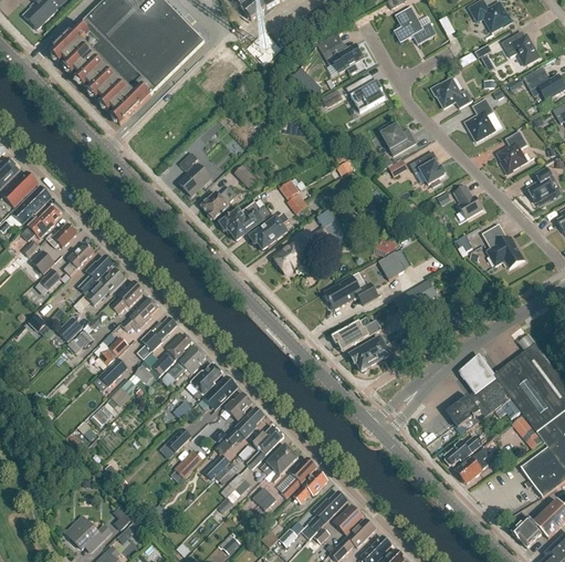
[(38,29),(58,10),(50,2),(52,0),(34,0),(37,2),(23,14),(38,29)]
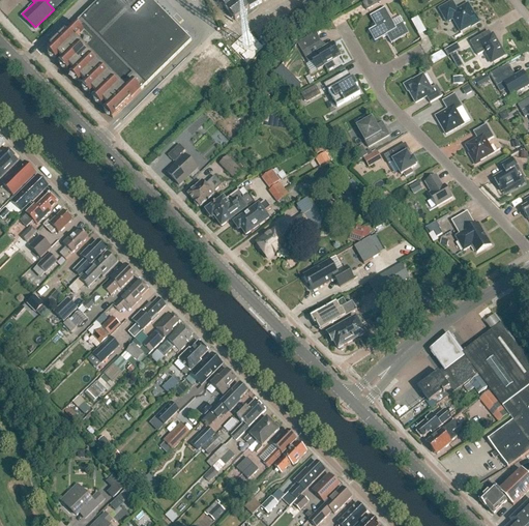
[(112,115),(190,38),(153,0),(95,0),(47,49),(55,58),(56,57),(104,106),(103,107),(112,115)]
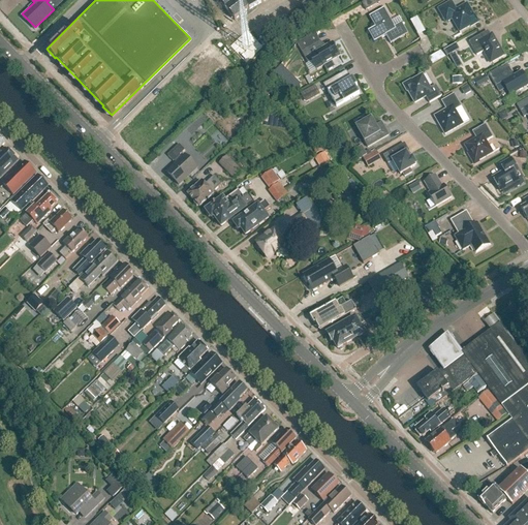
[(220,0),(235,18),(248,6),(249,7),(261,0),(262,0),(220,0)]
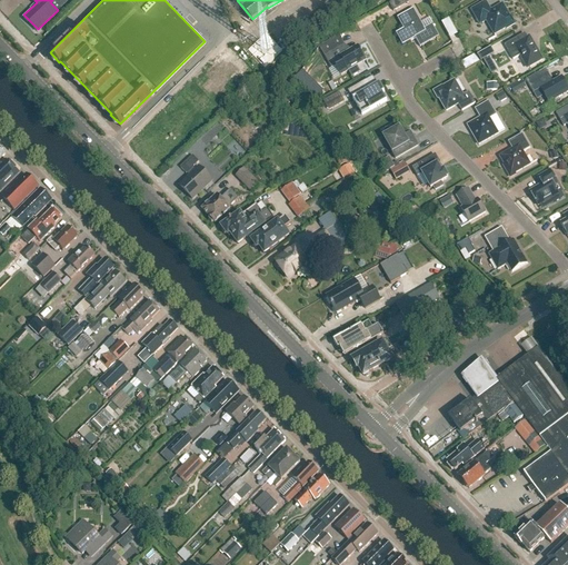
[(326,0),(320,3),(321,7),(325,12),(346,0),(326,0)]
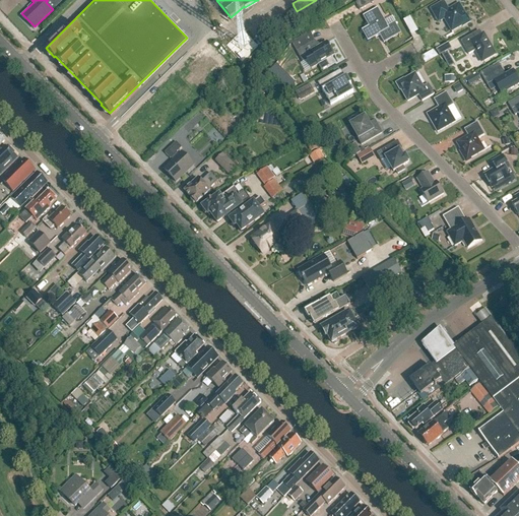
[(469,19),(465,12),(458,1),(447,7),(443,0),(441,0),(430,6),(438,19),(443,16),(451,28),(461,22),(461,23),(469,19)]
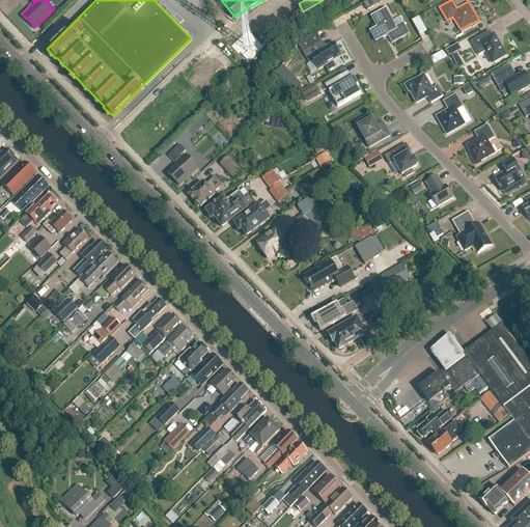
[(395,24),(385,5),(369,14),(375,24),(368,28),(374,38),(386,32),(391,42),(409,31),(402,20),(395,24)]
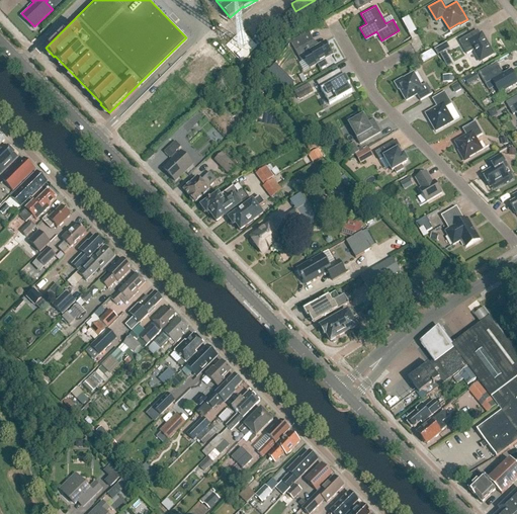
[(409,15),(403,19),(410,33),(417,29),(409,15)]
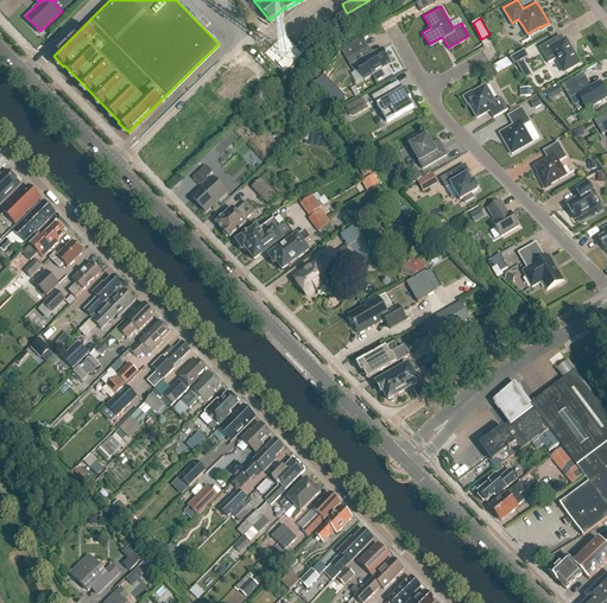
[(579,59),(564,36),(555,42),(550,35),(537,43),(542,50),(547,59),(555,56),(563,69),(579,59)]
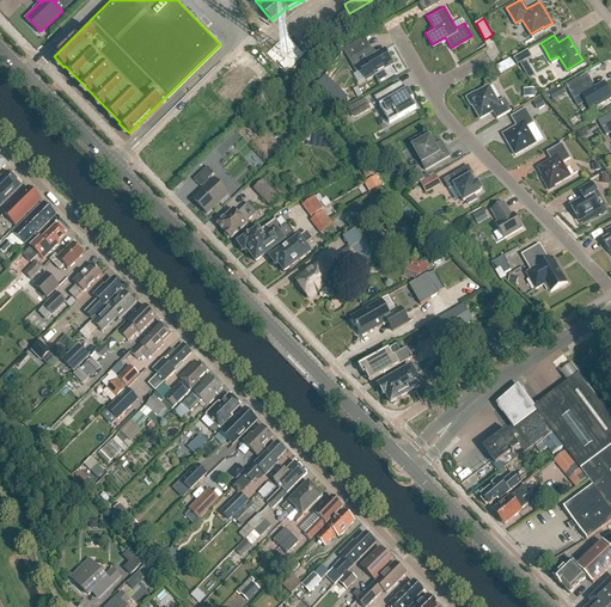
[(269,57),(274,54),(268,47),(263,50),(269,57)]
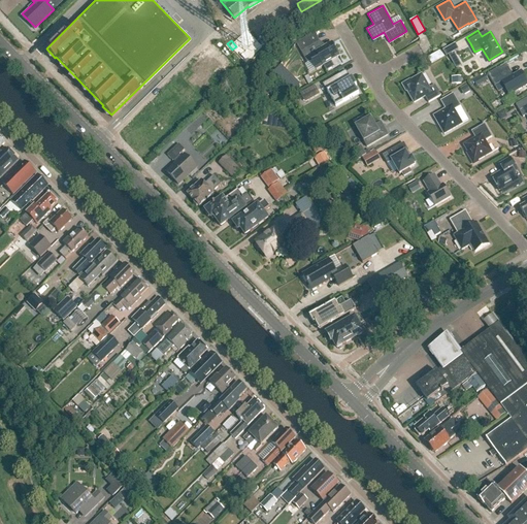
[(315,41),(300,50),(306,61),(310,58),(316,67),(323,63),(326,68),(333,64),(330,59),(338,54),(331,40),(318,47),(315,41)]
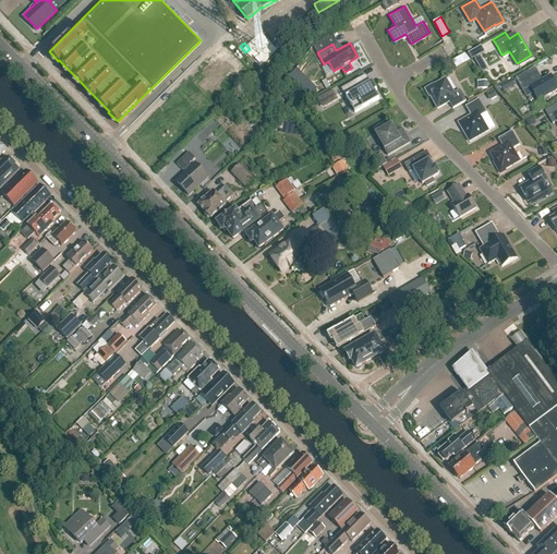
[(473,47),(467,51),(470,57),(476,53),(473,47)]
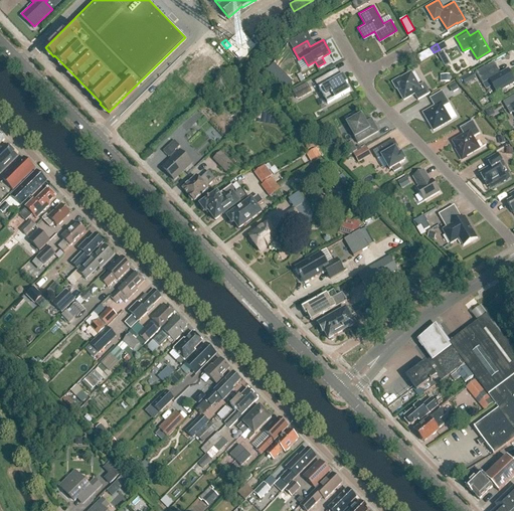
[(513,79),(513,78),(507,66),(496,73),(492,66),(478,74),(482,81),(489,77),(496,91),(513,79)]
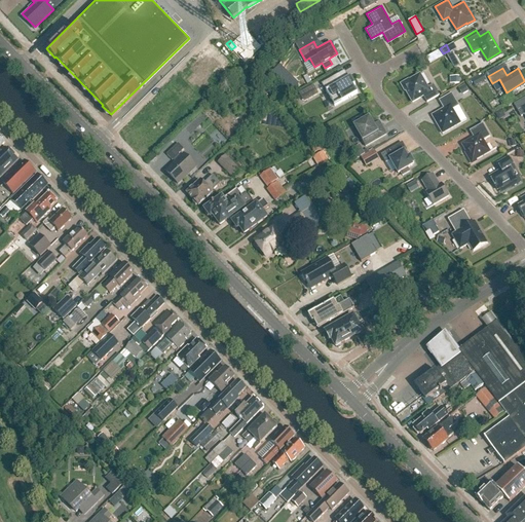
[(408,76),(400,81),(404,88),(405,87),(411,100),(422,94),(425,100),(439,92),(433,81),(426,84),(419,71),(409,77),(408,76)]
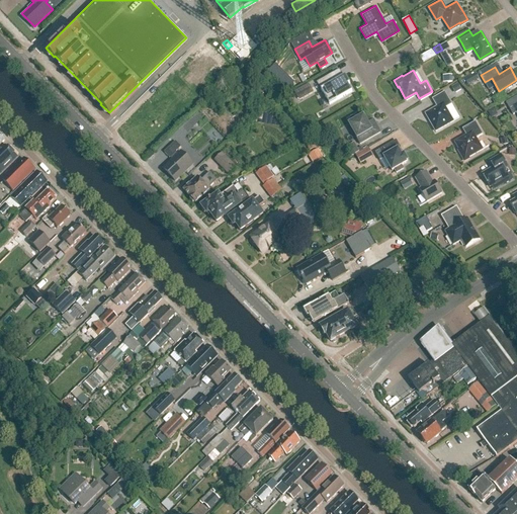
[(320,87),(321,89),(329,102),(351,89),(347,82),(349,81),(344,73),(335,78),(331,71),(319,78),(323,85),(320,87)]
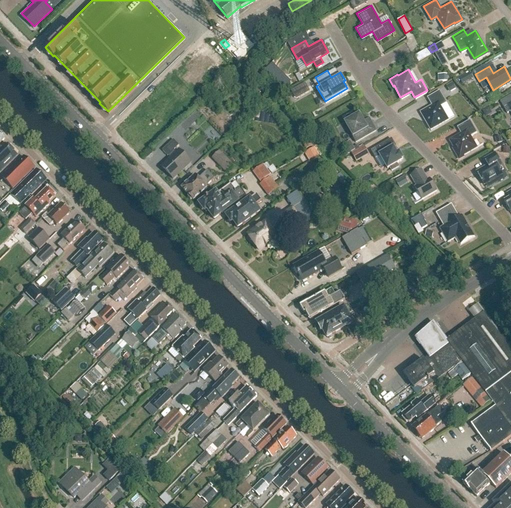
[(474,77),(471,71),(460,77),(463,83),(474,77)]
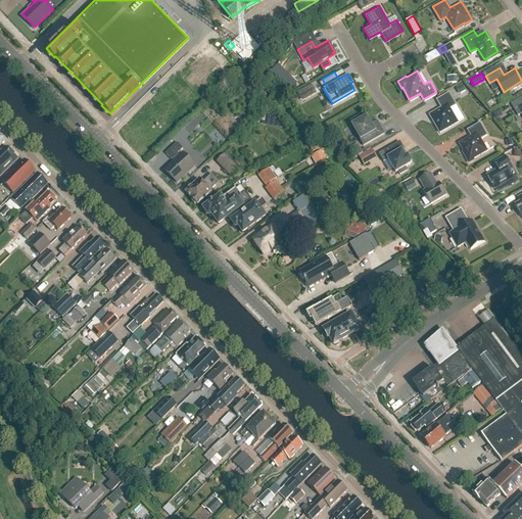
[(288,87),(293,81),(287,75),(282,81),(288,87)]
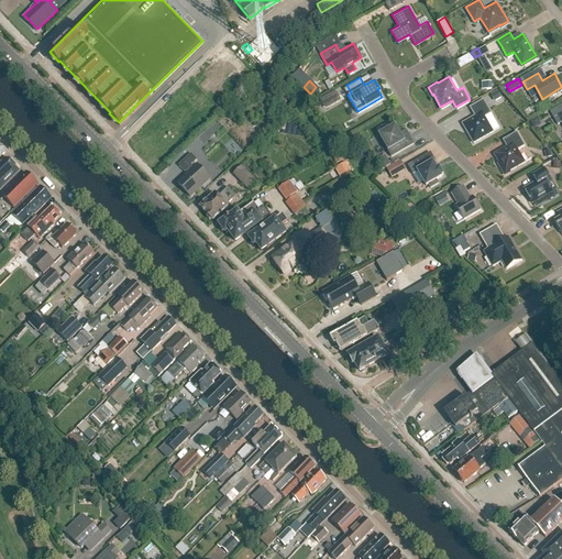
[(334,88),(319,97),(321,101),(337,92),(334,88)]
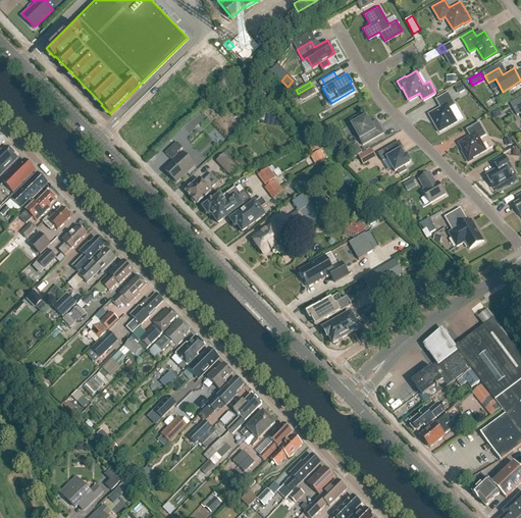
[(460,82),(454,85),(458,91),(464,88),(460,82)]
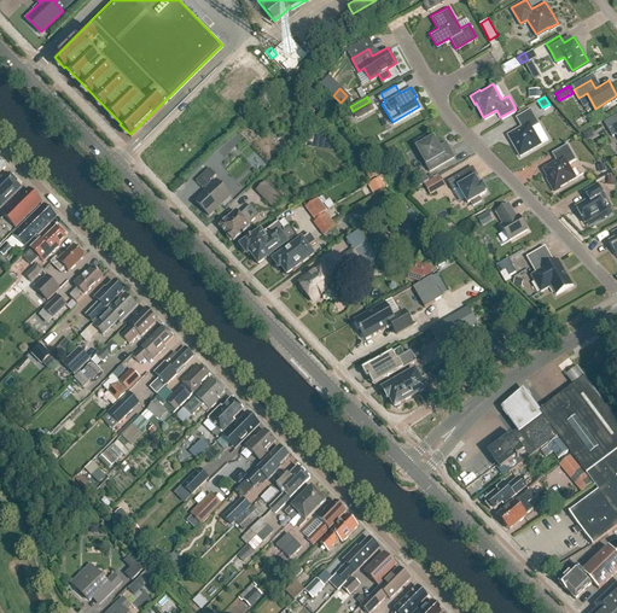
[(540,141),(530,126),(539,121),(529,106),(514,115),(521,124),(507,133),(513,142),(519,153),(540,141)]
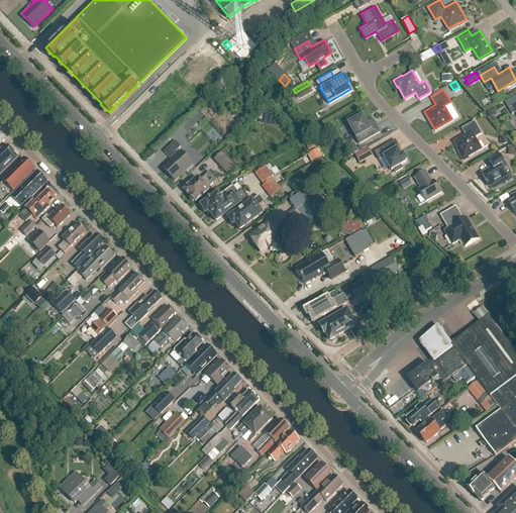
[(515,95),(515,94),(504,100),(511,112),(515,109),(515,111),(515,95)]
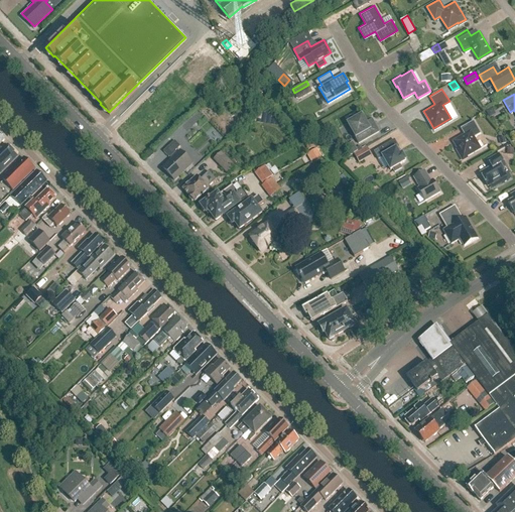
[(348,115),(348,116),(348,118),(349,120),(347,121),(355,134),(354,135),(358,141),(378,129),(373,121),(368,124),(361,113),(355,116),(355,115),(354,114),(353,114),(351,114),(350,114),(349,114),(348,115)]
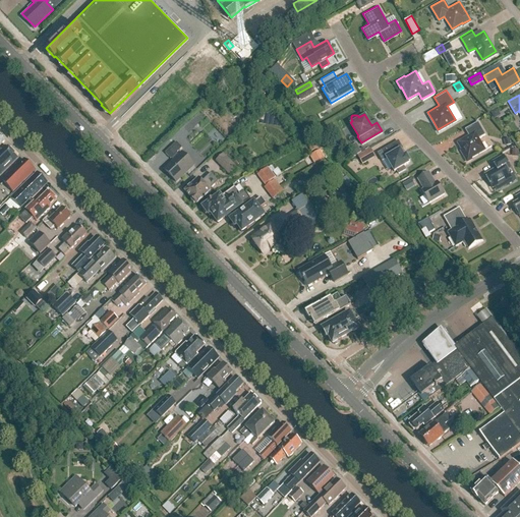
[(478,136),(484,132),(477,119),(464,127),(468,133),(457,140),(461,148),(460,149),(466,159),(484,148),(478,136)]
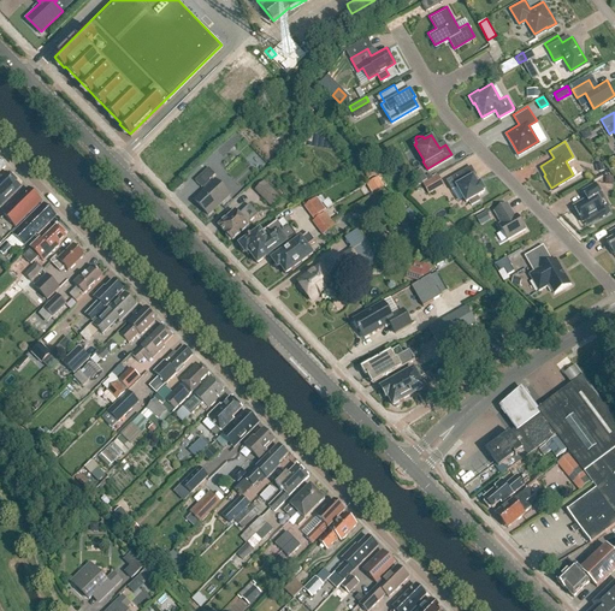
[(367,177),(374,173),(368,164),(362,166),(367,177)]
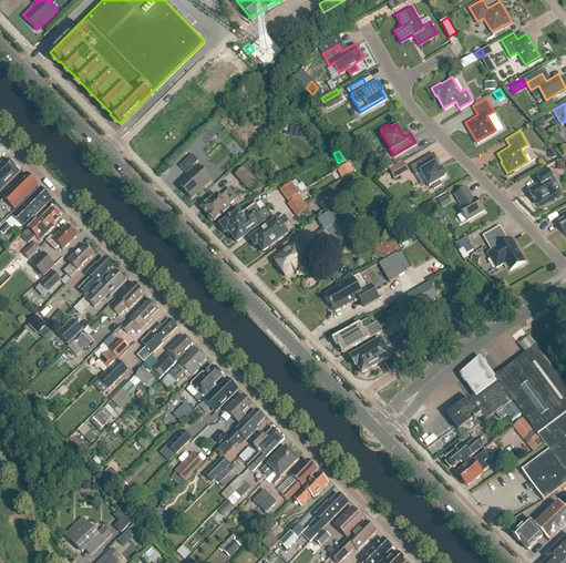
[(443,174),(445,173),(432,151),(410,164),(414,173),(420,170),(428,184),(431,183),(433,186),(441,182),(439,178),(443,175),(443,174)]
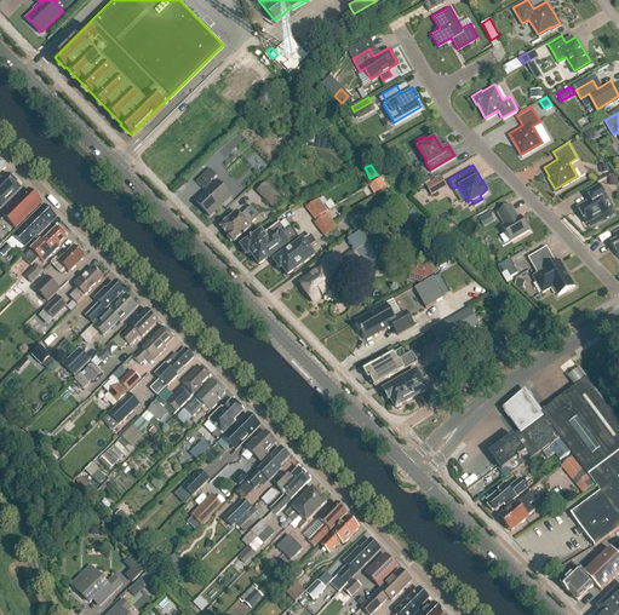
[(208,216),(230,194),(217,180),(213,183),(210,179),(216,174),(210,167),(195,180),(202,188),(204,187),(206,190),(195,201),(208,216)]
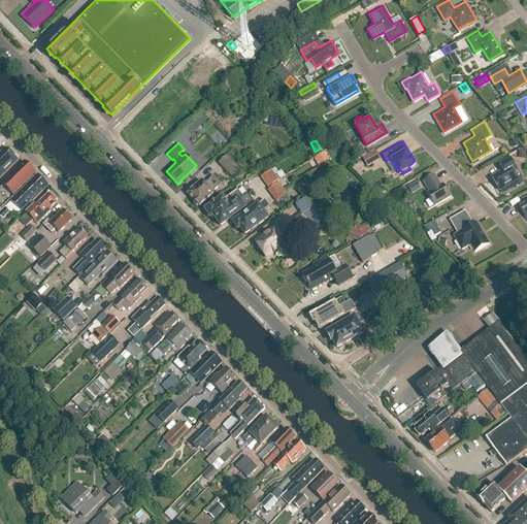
[(359,155),(366,150),(362,142),(355,146),(359,155)]
